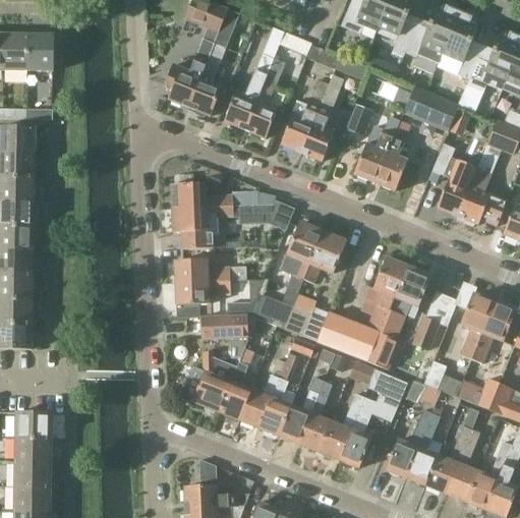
[(167,98),(188,106),(214,43),(228,7),(210,0),(191,0),(184,18),(208,27),(189,71),(172,64),(164,82),(172,87),(167,98)]
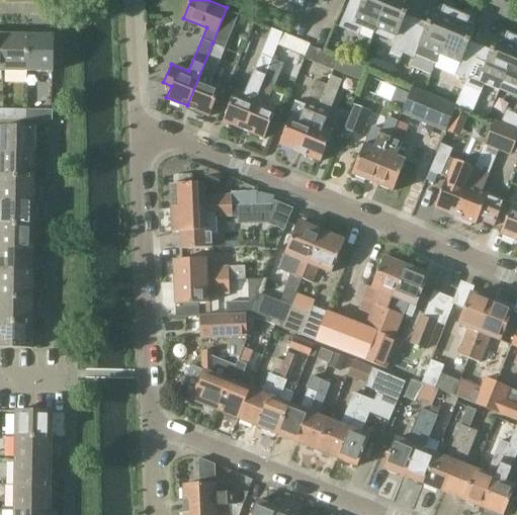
[(363,21),(375,26),(386,0),(361,0),(361,1),(359,0),(348,0),(338,25),(358,33),(363,21)]
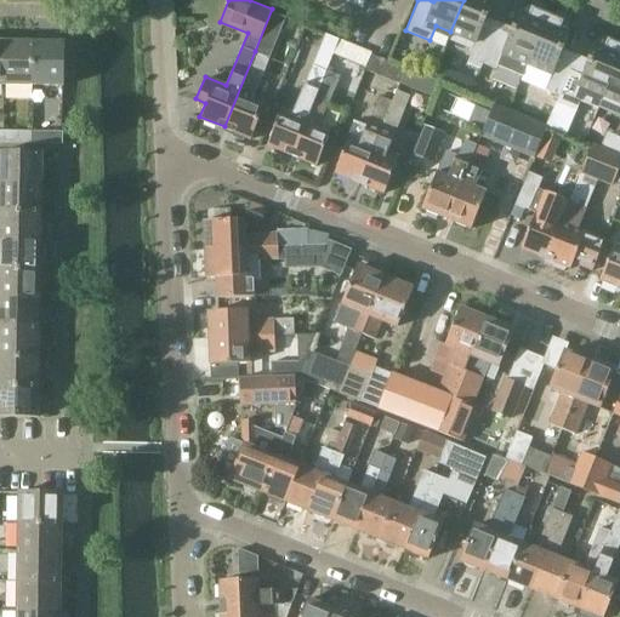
[(479,68),(482,63),(496,28),(483,22),(493,0),(464,0),(450,32),(475,41),(466,62),(479,68)]
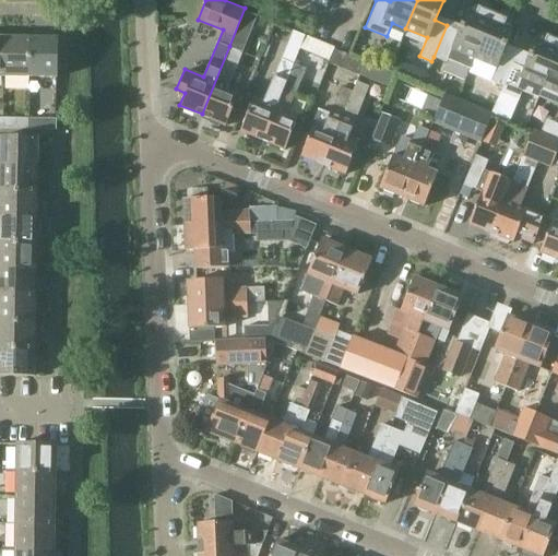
[(470,67),(474,57),(493,12),(478,7),(470,3),(459,30),(447,25),(434,57),(446,61),(448,57),(470,67)]
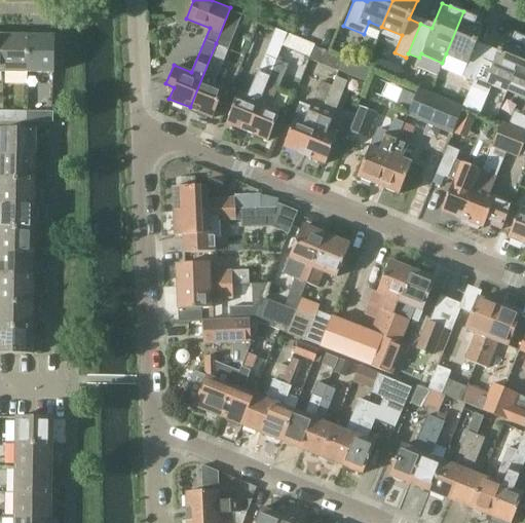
[(461,75),(473,80),(485,50),(474,45),(484,21),(476,17),(476,16),(463,11),(446,53),(466,63),(461,75)]
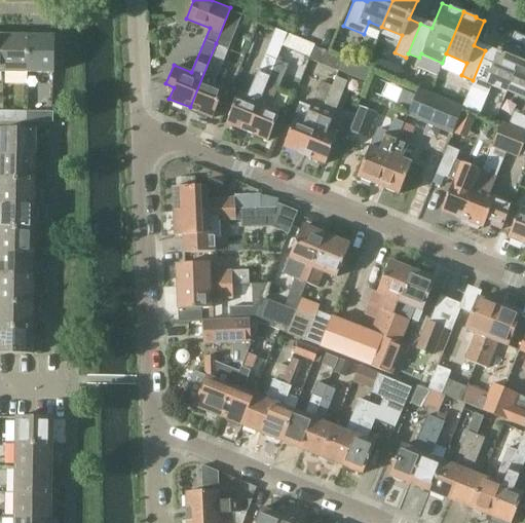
[(275,27),(270,40),(282,44),(287,32),(275,27)]
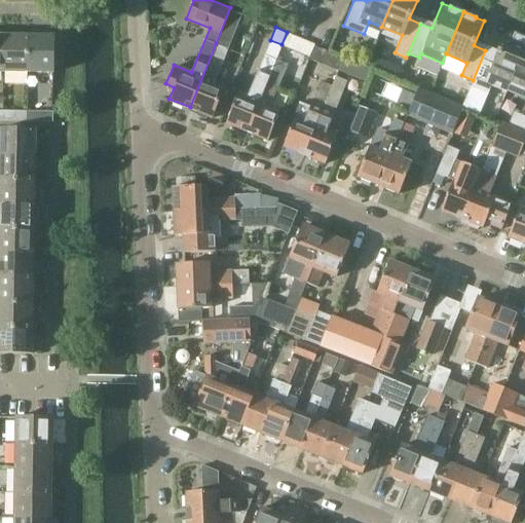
[(502,100),(507,89),(524,44),(524,37),(515,33),(507,30),(496,54),(485,50),(473,80),(470,86),(502,100)]
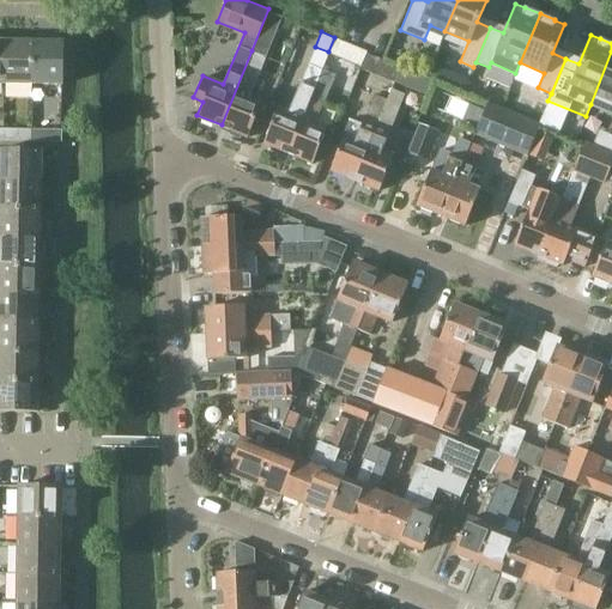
[(361,65),(361,64),(365,53),(367,50),(338,38),(334,37),(328,52),(361,65)]
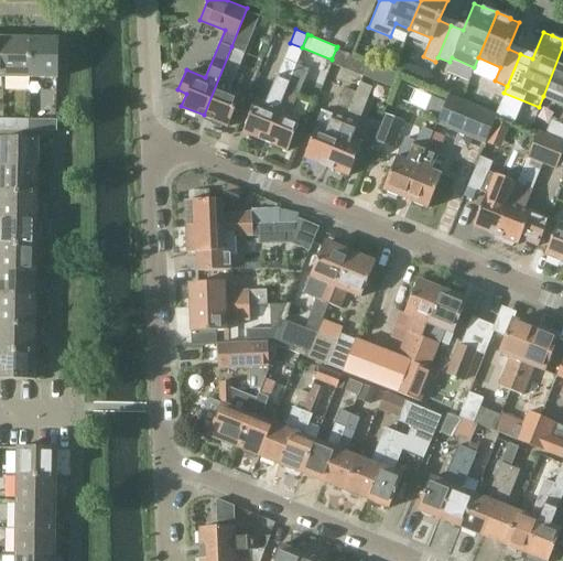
[(30,35),(3,35),(3,76),(30,76),(30,35)]
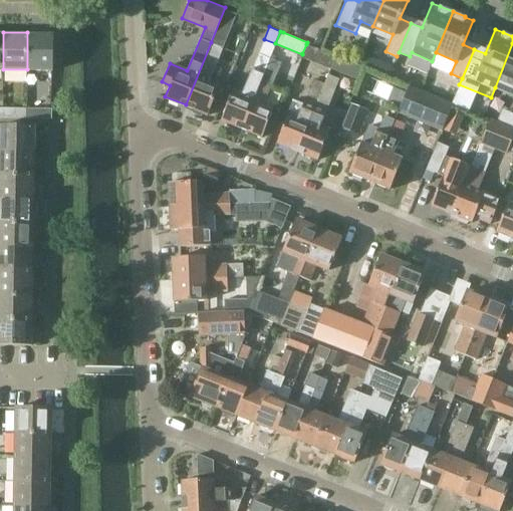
[(52,32),(27,32),(27,69),(51,70),(52,32)]
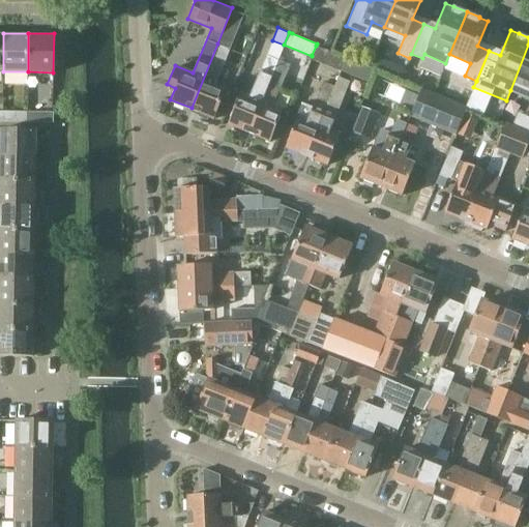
[(217,44),(192,108),(199,111),(198,115),(206,118),(208,115),(212,117),(213,113),(217,114),(221,106),(217,104),(225,86),(215,82),(229,48),(217,44)]
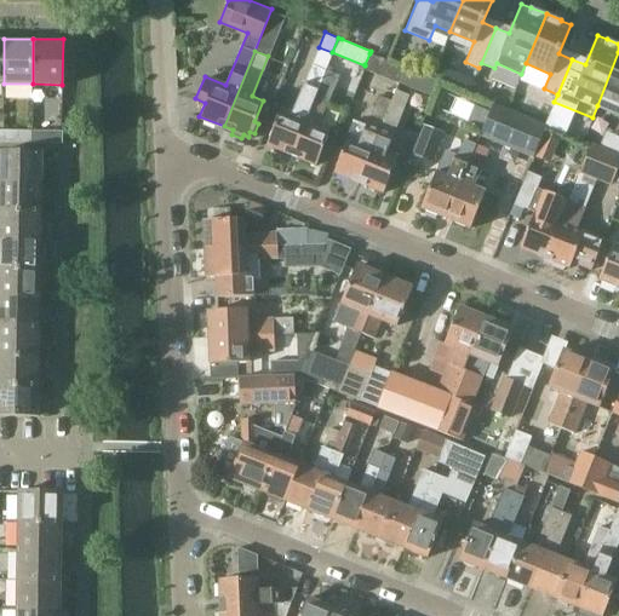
[(618,52),(597,105),(618,113),(618,52)]
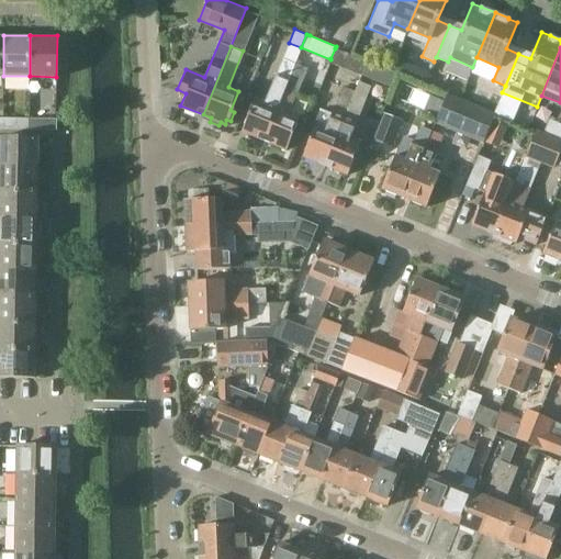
[(242,131),(264,140),(294,63),(283,58),(266,102),(255,98),(242,131)]
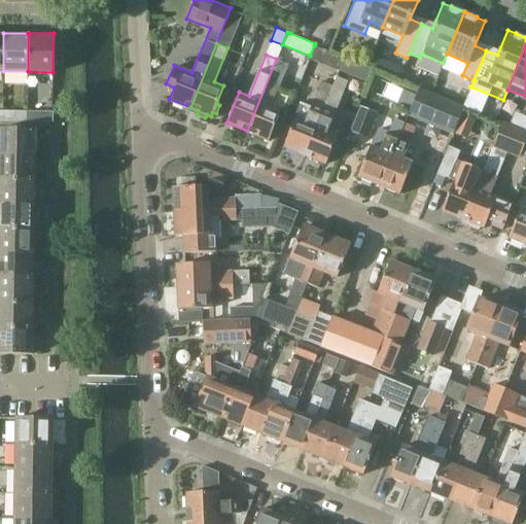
[(276,59),(247,131),(268,139),(281,108),(271,104),(287,64),(276,59)]
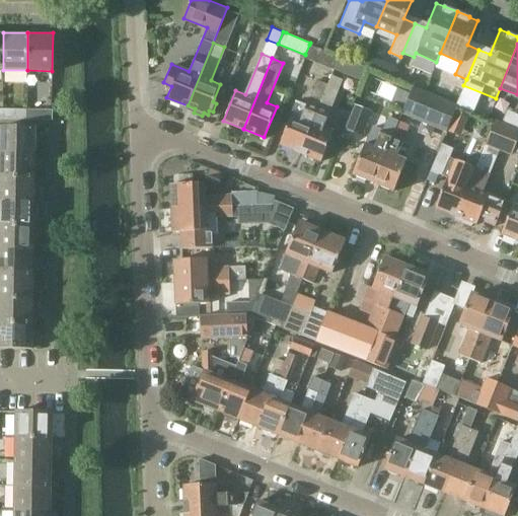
[(380,72),(391,77),(396,66),(390,63),(382,66),(380,72)]
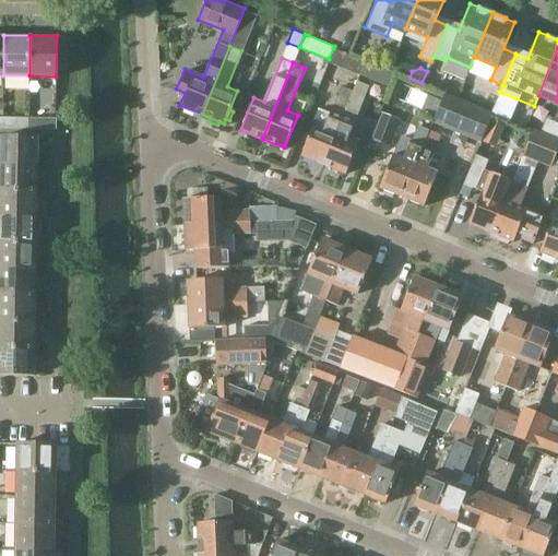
[(357,79),(353,90),(323,164),(345,173),(358,140),(348,135),(369,83),(357,79)]
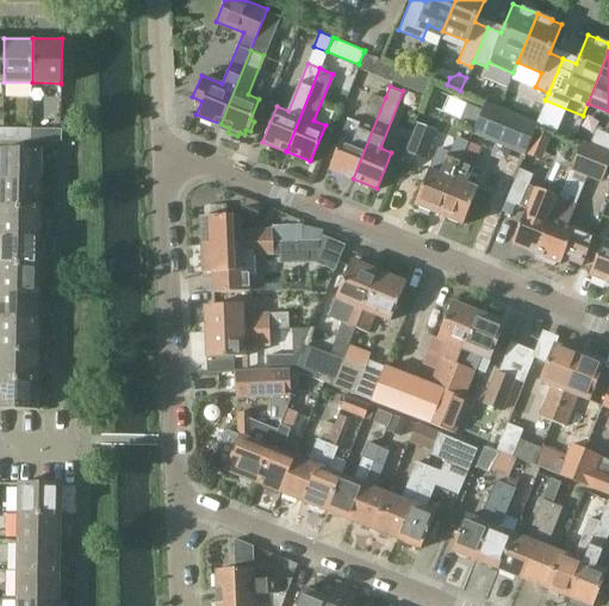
[(328,168),(353,179),(385,98),(372,93),(354,137),(342,132),(328,168)]
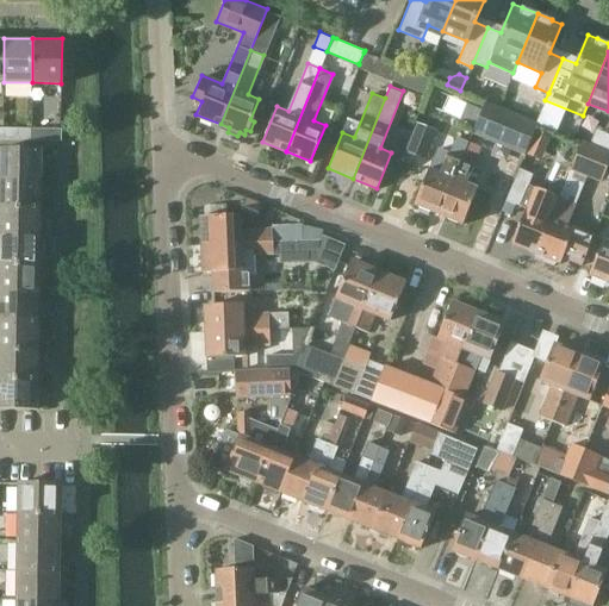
[(486,98),(472,131),(524,152),(539,119),(486,98)]
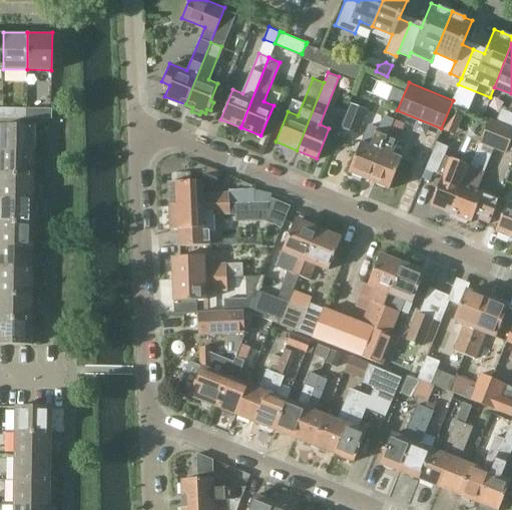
[(350,102),(340,126),(357,133),(362,122),(365,123),(370,110),(350,102)]
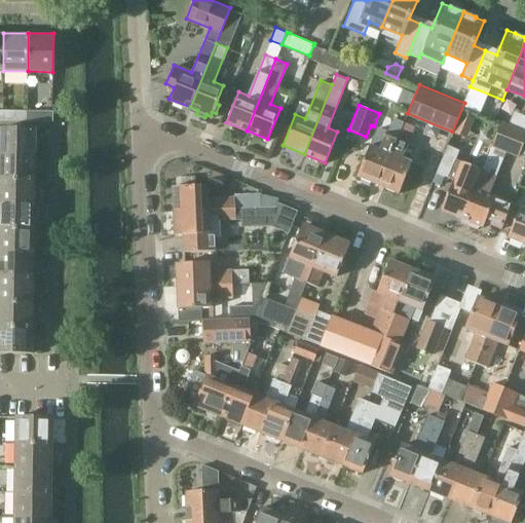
[(2,119),(27,120),(27,110),(2,109),(2,119)]
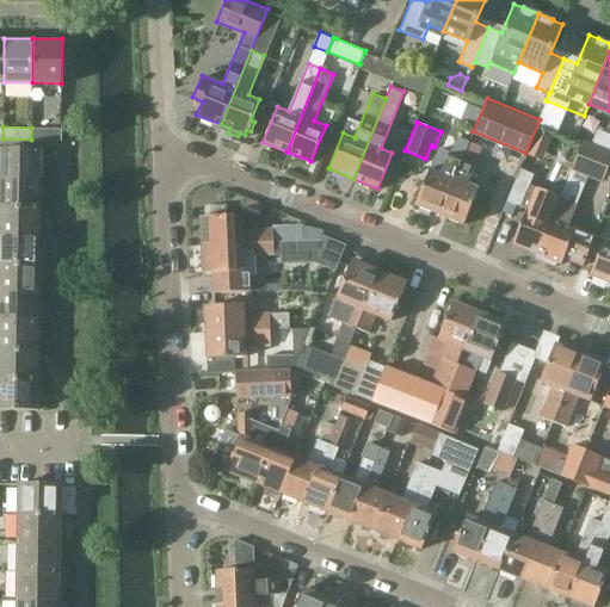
[(31,128),(31,140),(61,140),(61,128),(31,128)]
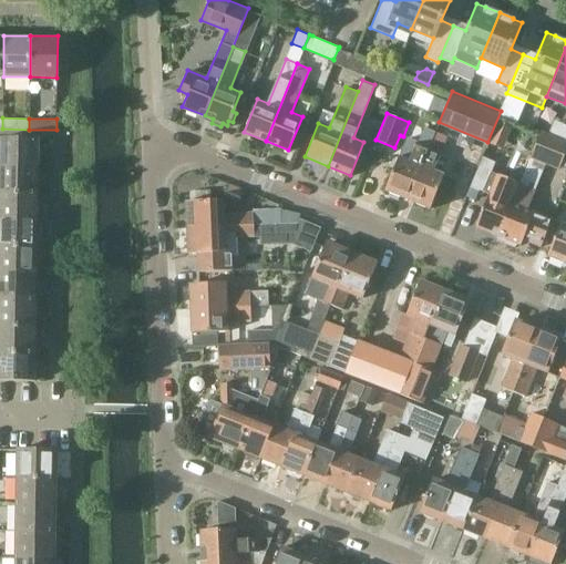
[(565,124),(554,120),(548,133),(565,140),(565,124)]
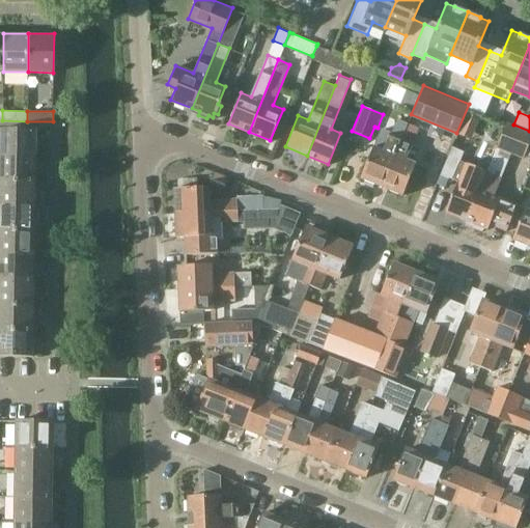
[(380,128),(360,176),(382,186),(407,123),(396,119),(391,132),(380,128)]
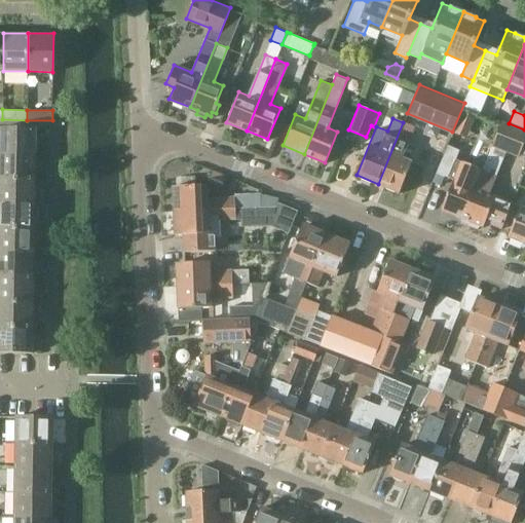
[(403,122),(378,184),(399,192),(411,161),(402,157),(415,124),(404,119),(403,122)]
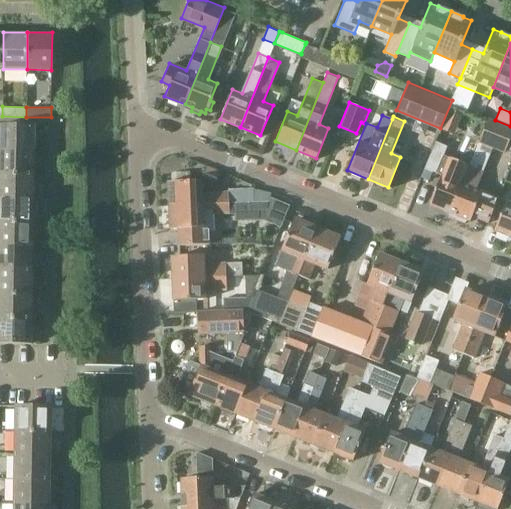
[(504,150),(510,152),(510,126),(495,120),(488,117),(479,141),(492,146),(504,151),(504,150)]
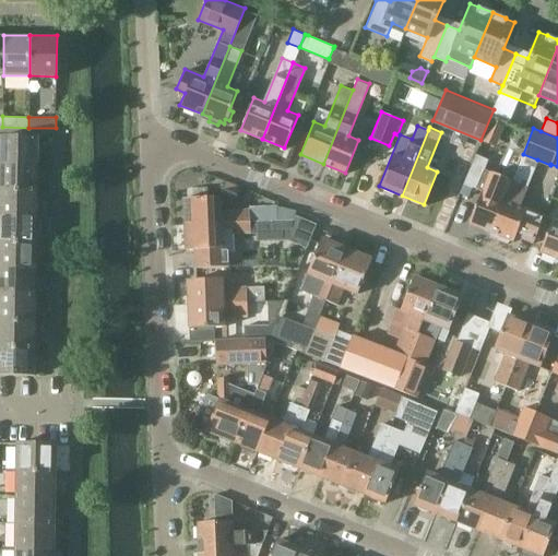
[(0,162),(38,163),(38,137),(0,135),(0,162)]
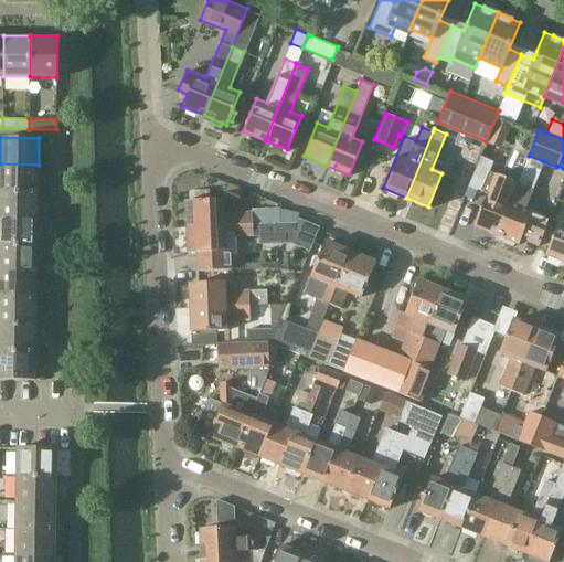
[(480,190),(487,192),(474,225),(496,234),(517,181),(489,170),(492,160),(480,156),(468,184),(480,190)]
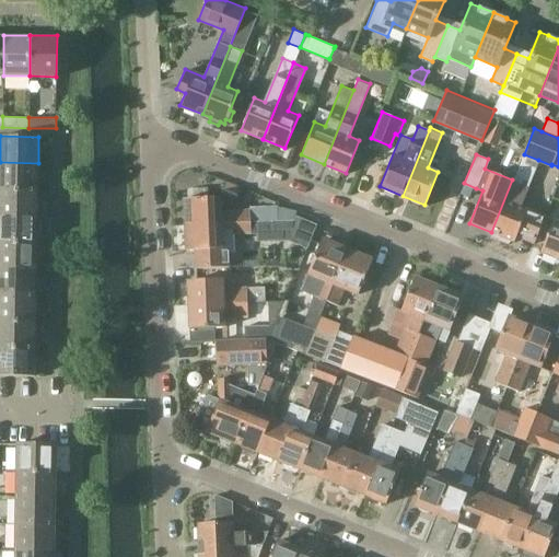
[(514,178),(528,184),(538,160),(524,154),(514,178)]
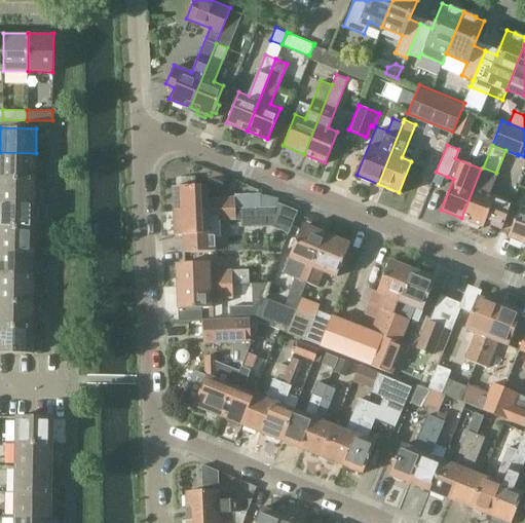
[(0,177),(35,178),(36,153),(0,152),(0,177)]
